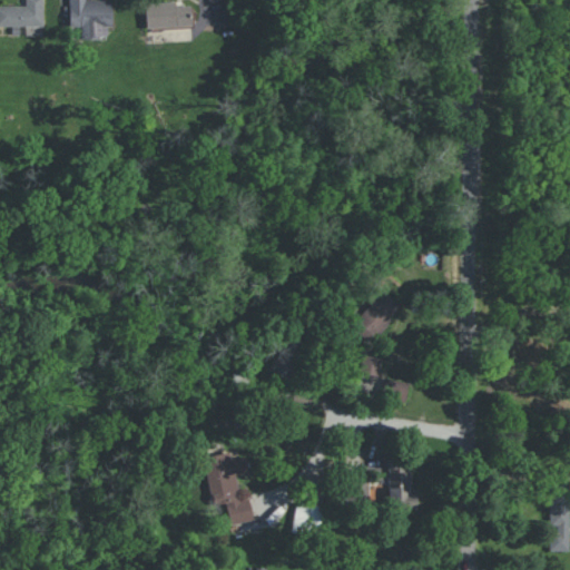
[(0,26),(42,26),(41,0),(25,0),(25,6),(0,6),(0,26)]
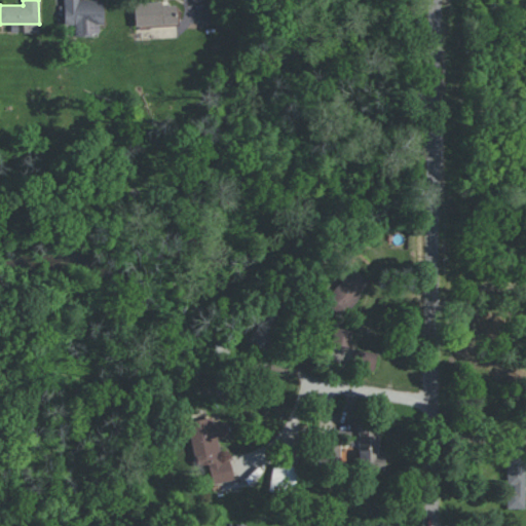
[(63,0),(64,25),(73,24),(74,35),(102,35),(101,0),(63,0)]
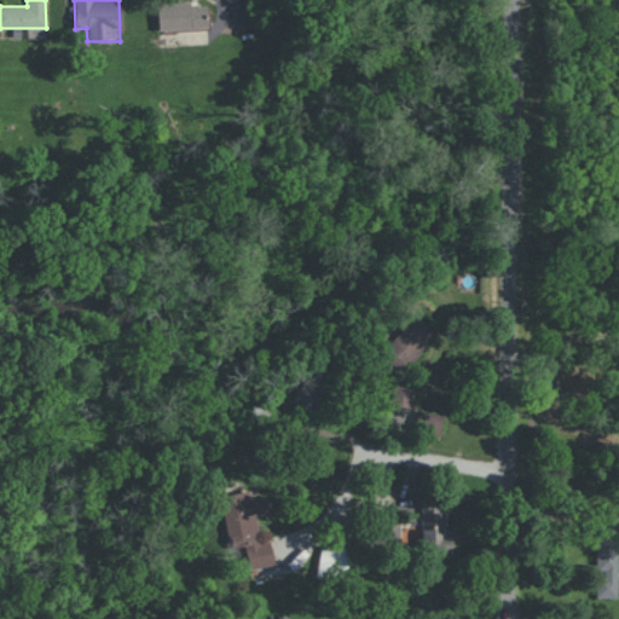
[(208,28),(207,6),(191,6),(191,3),(156,4),(157,30),(208,28)]
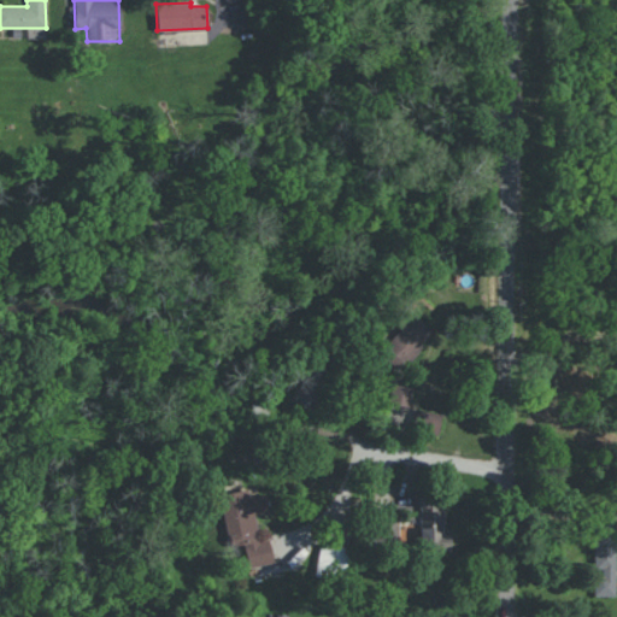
[(433,329),(410,313),(391,342),(383,338),(374,351),(404,371),(433,329)]
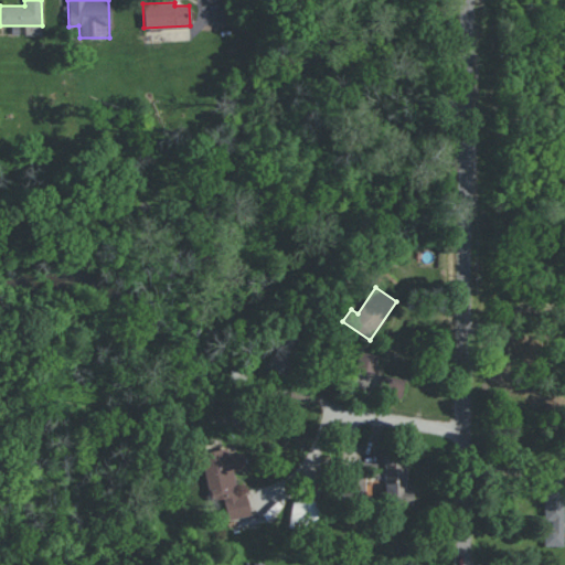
[(374,373),(377,355),(360,351),(356,369),(374,373)]
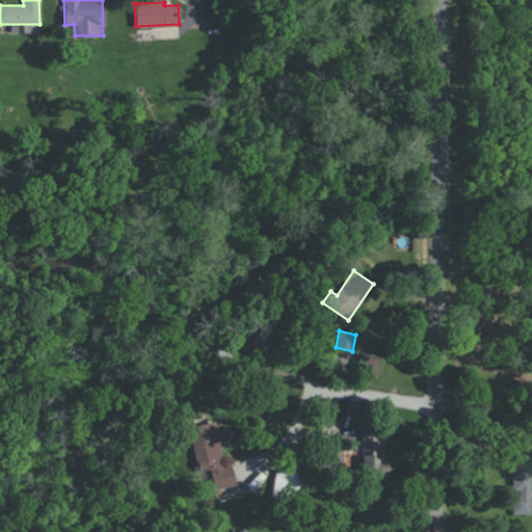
[(377,375),(381,357),(360,353),(355,370),(377,375)]
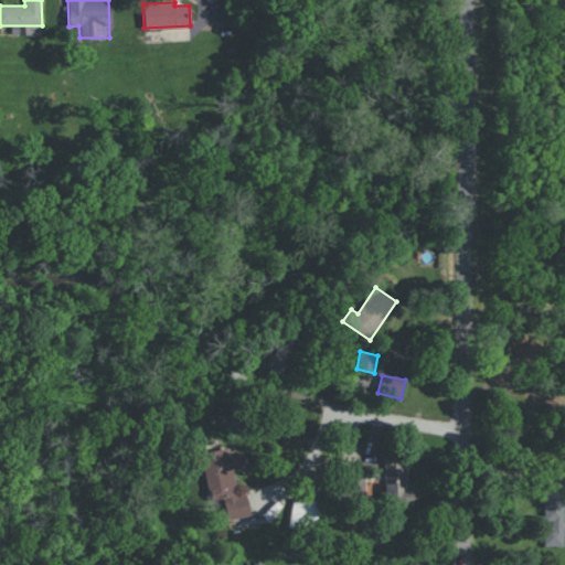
[(202,452),(210,501),(224,499),(227,519),(251,515),(247,492),(237,493),(234,470),(246,469),(243,451),(228,455),(227,448),(202,452)]
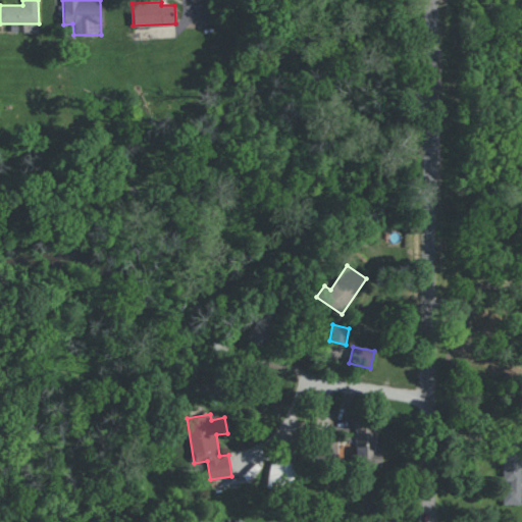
[(374,453),(375,424),(356,424),(355,465),(381,466),(381,453),(374,453)]
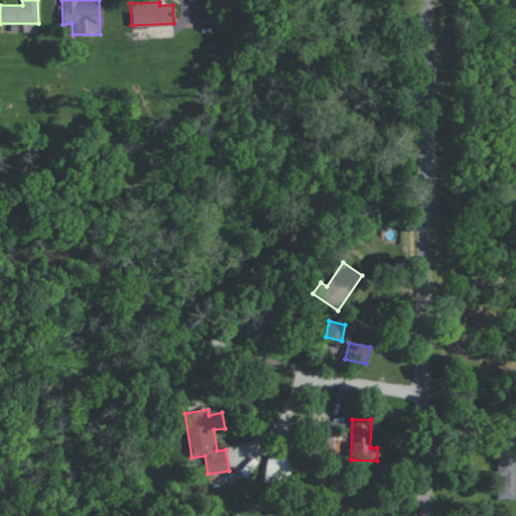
[(334,457),(334,434),(319,433),(319,457),(334,457)]
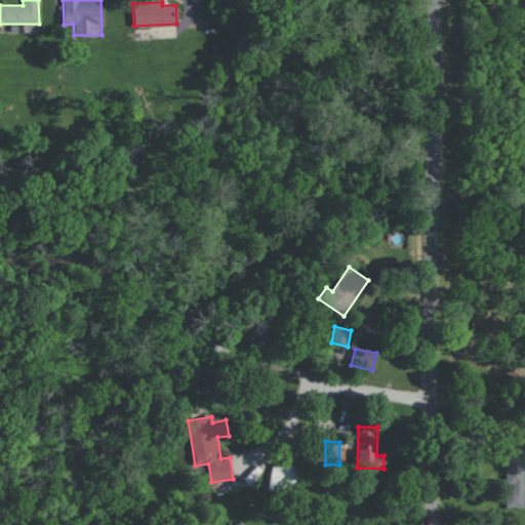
[(506,508),(523,508),(524,454),(507,453),(506,487),(506,508)]
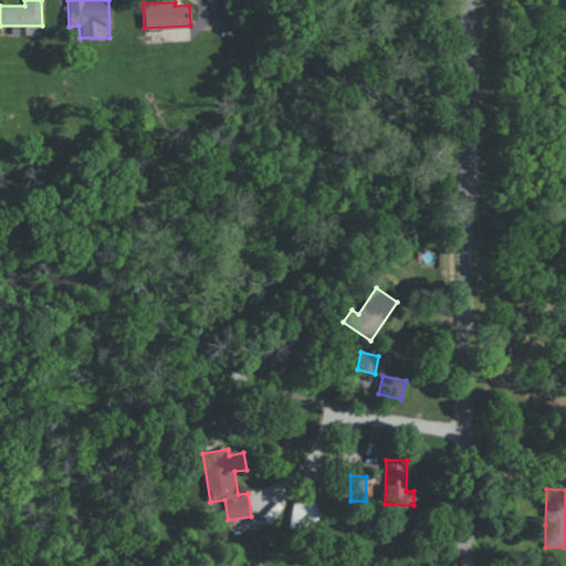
[(291,525),(316,526),(317,502),(293,500),(291,525)]
